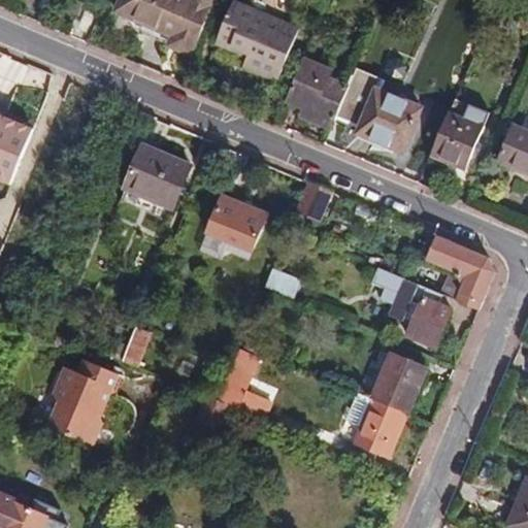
[(193,57),(217,0),(122,0),(118,12),(143,24),(171,36),(167,45),(193,57)]
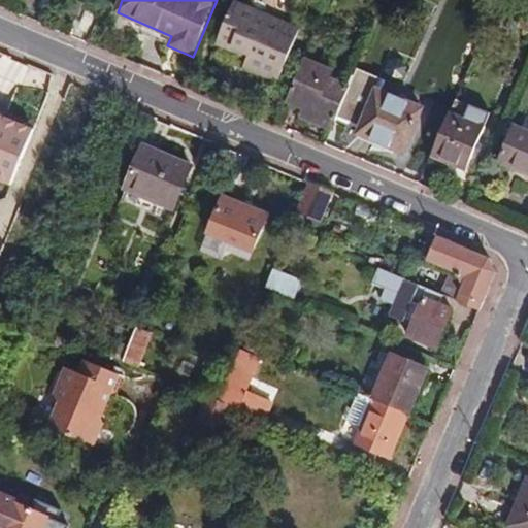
[(278,80),(300,30),(234,2),(218,42),(249,56),(244,66),(278,80)]
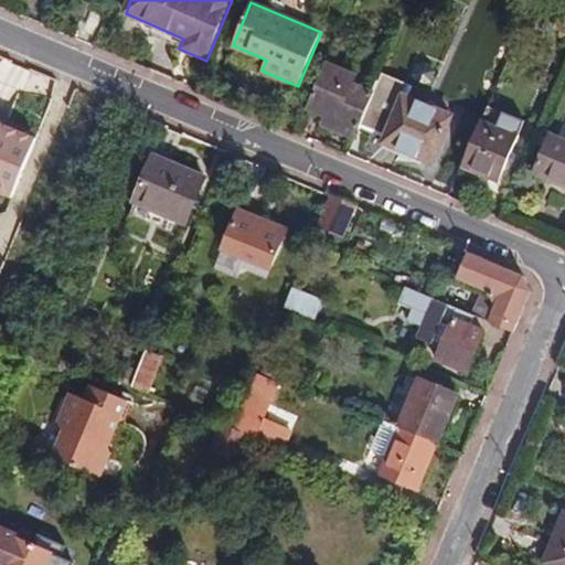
[(564,34),(564,19),(560,17),(554,30),(564,34)]
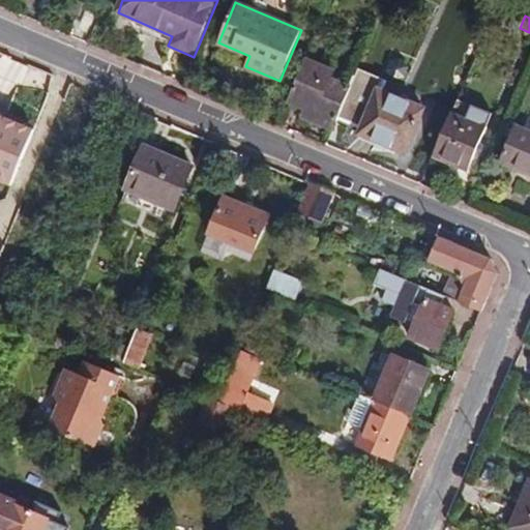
[(140,34),(168,46),(172,36),(144,24),(140,34)]
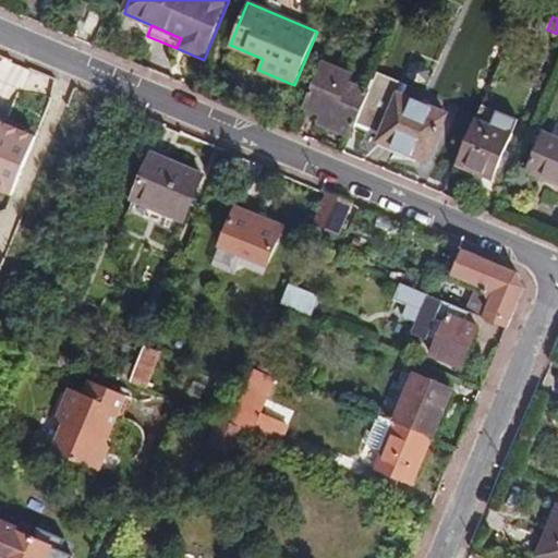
[(322,62),(302,108),(319,116),(320,114),(353,129),(354,123),(368,91),(370,89),(351,82),(353,75),(322,62)]
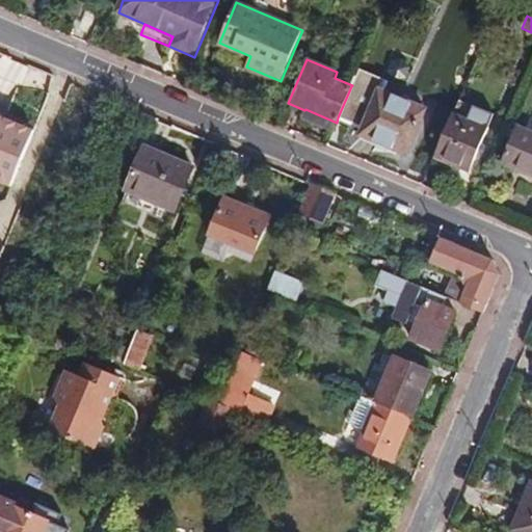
[(351,86),(338,117),(363,128),(360,135),(405,154),(423,109),(379,90),(383,80),(361,71),(353,87),(351,86)]
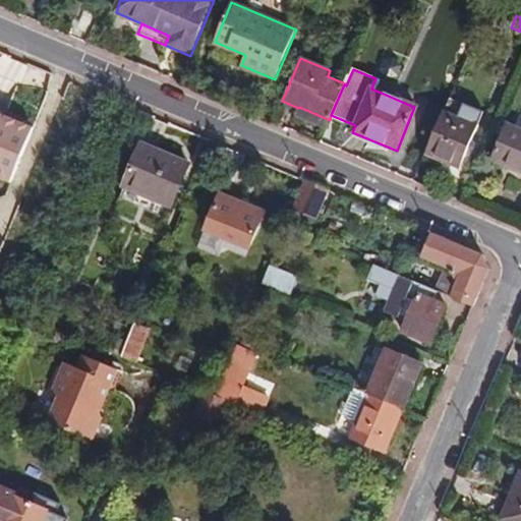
[(325,130),(330,120),(299,107),(298,108),(295,117),(325,130)]
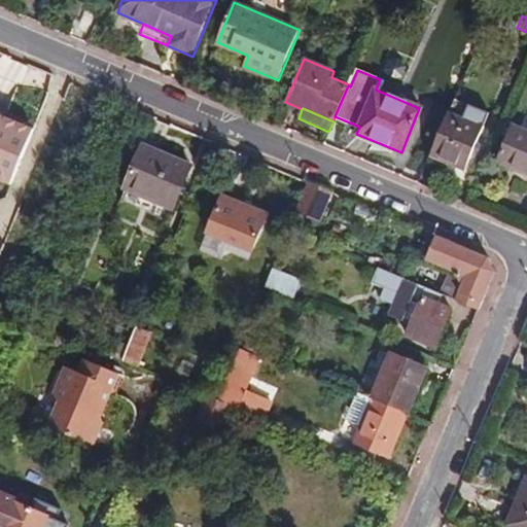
[(449,112),(430,155),(465,170),(484,127),(449,112)]
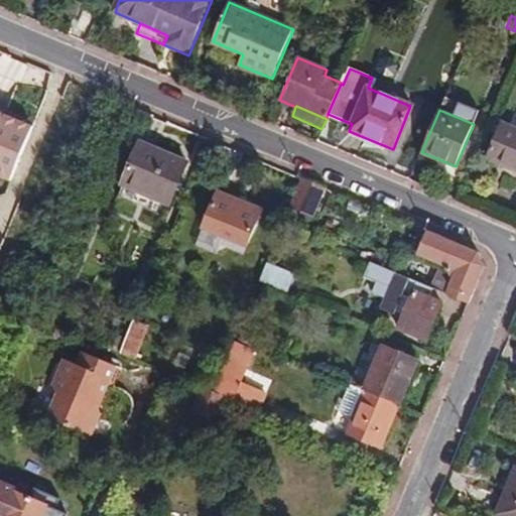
[(31,126),(0,112),(0,173),(10,178),(31,126)]
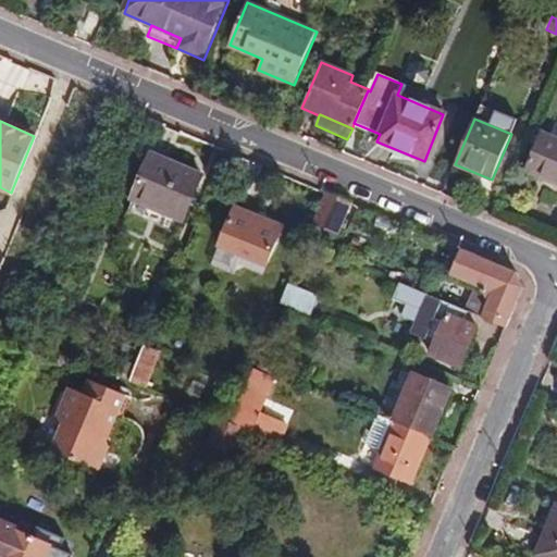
[(556,139),(541,134),(525,171),(556,183),(556,139)]
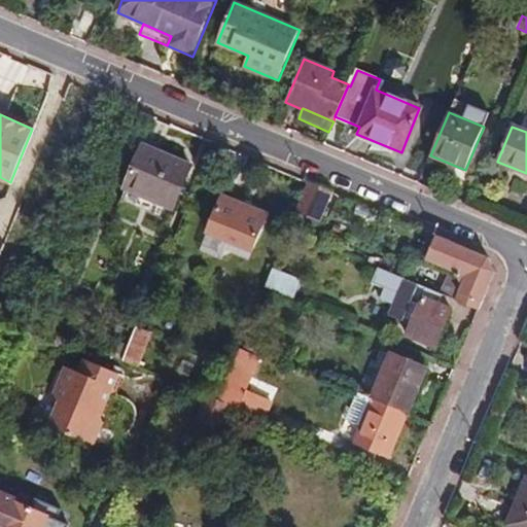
[(124,189),(173,210),(191,166),(142,145),(124,189)]
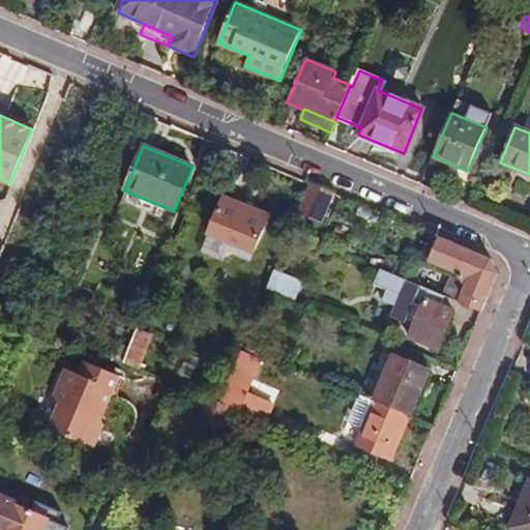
[(334,194),(311,183),(298,214),(322,224),(334,194)]
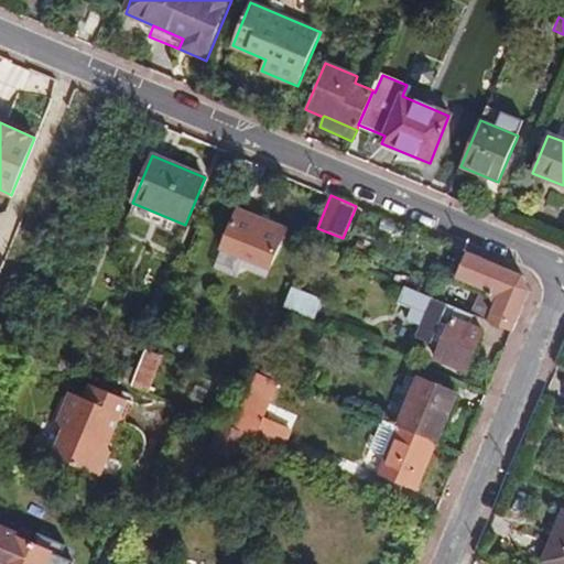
[(223,249),(270,269),(285,230),(238,209),(223,249)]
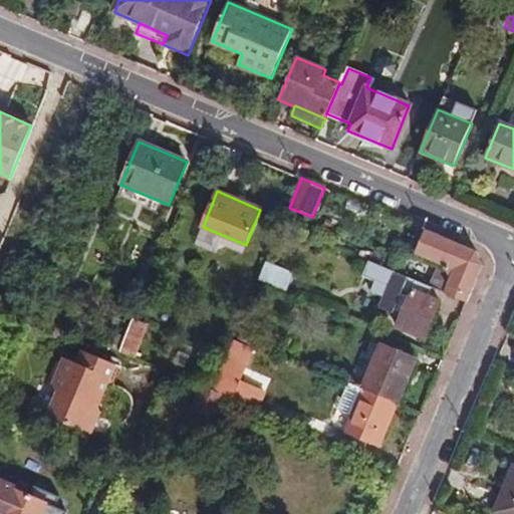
[(439,264),(453,270),(447,285),(470,295),(483,264),(477,251),(426,230),(416,255),(439,264)]
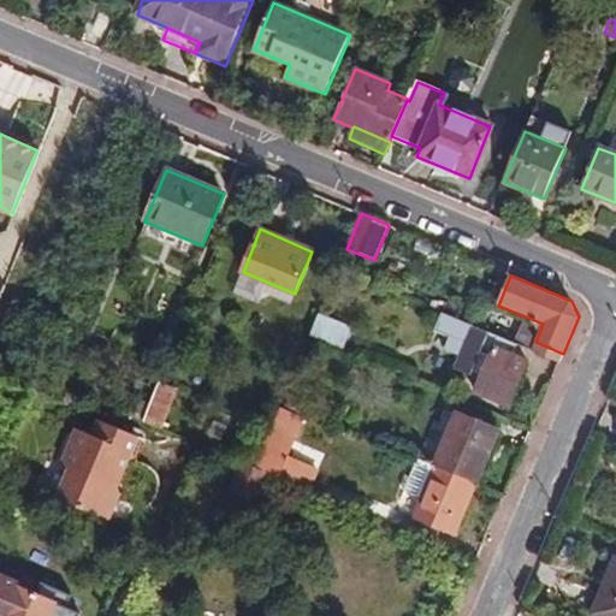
[(509,406),(527,361),(513,355),(517,344),(514,342),(443,312),(436,330),(450,336),(445,349),(460,355),(455,368),(471,375),(473,369),(484,374),(477,391),(509,406)]
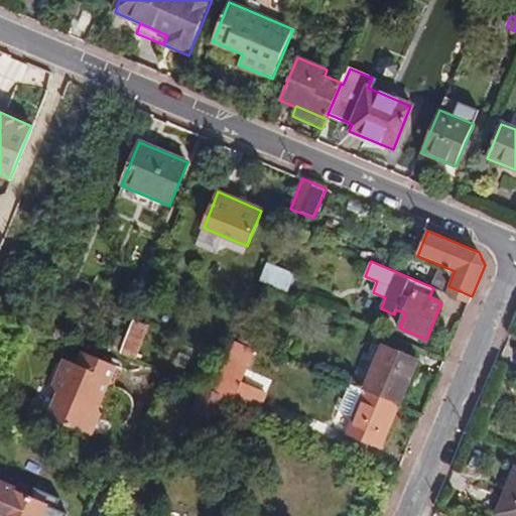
[(267,263),(260,280),(288,292),(295,274),(267,263)]
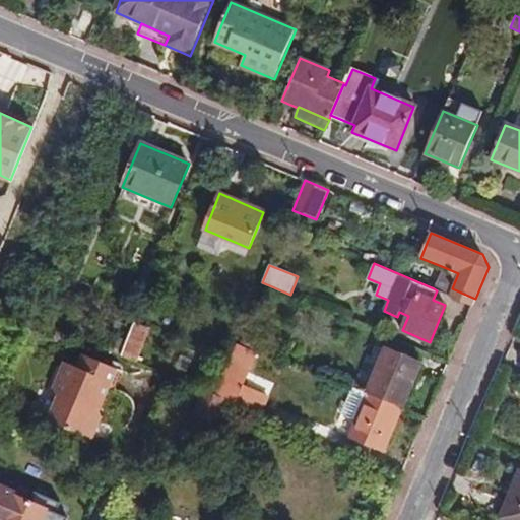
[(444,267),(434,288),(437,290),(449,296),(452,288),(458,273),(444,267)]
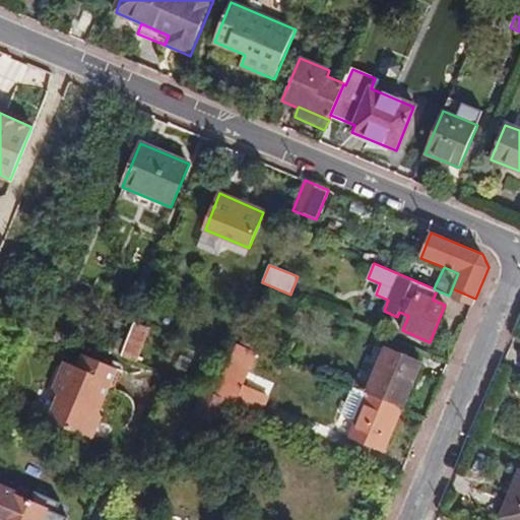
[(150,328),(136,322),(122,356),(137,362),(150,328)]
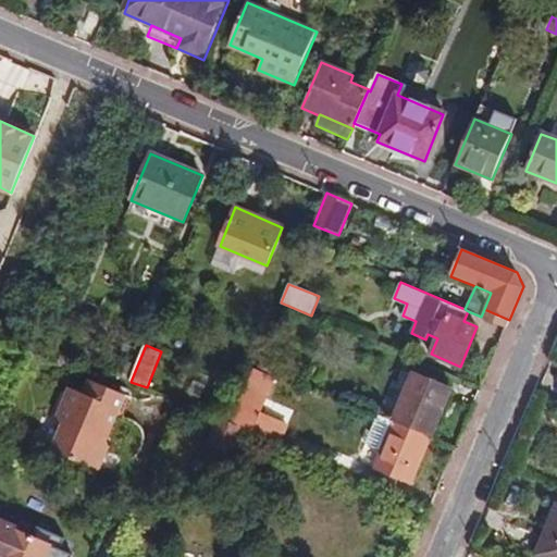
[(238,406),(231,423),(243,428),(281,444),(288,426),(259,413),(274,379),(256,370),(240,407),(238,406)]
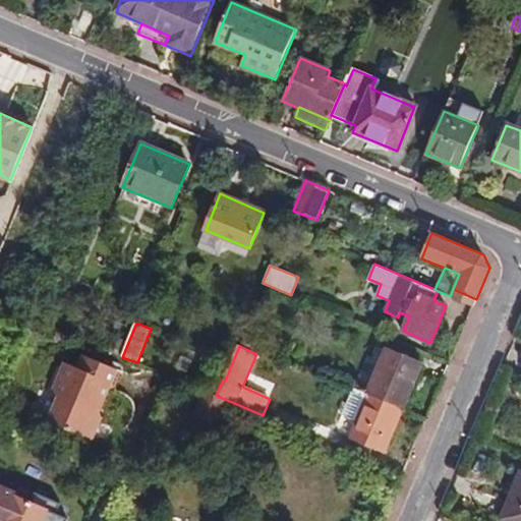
[(388,349),(368,394),(403,408),(421,364),(388,349)]
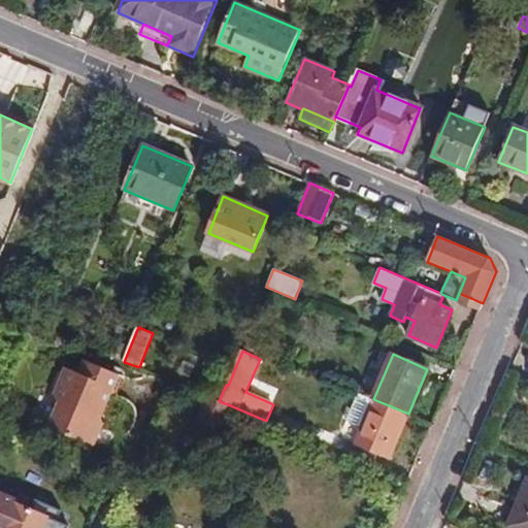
[(103,422),(95,414),(113,371),(79,357),(74,370),(60,365),(50,391),(60,404),(51,427),(94,444),(103,422)]
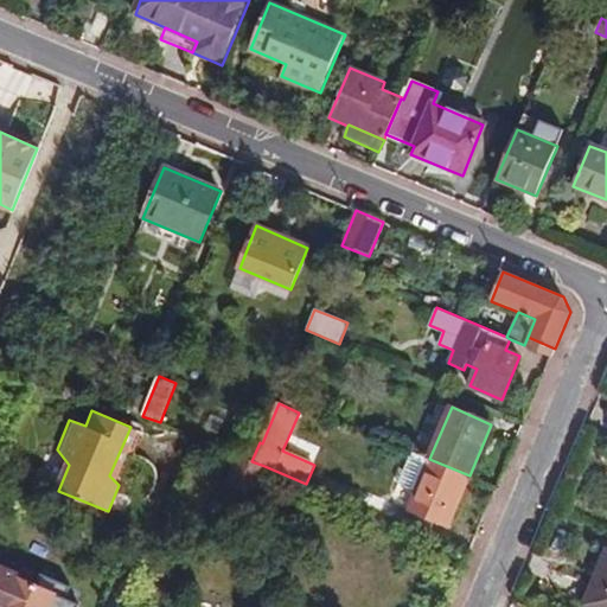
[(398,485),(416,492),(429,459),(411,452),(398,485)]
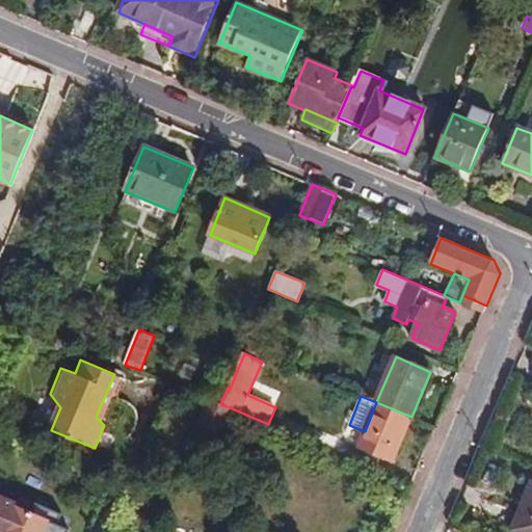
[(196,425),(210,430),(220,404),(207,399),(196,425)]
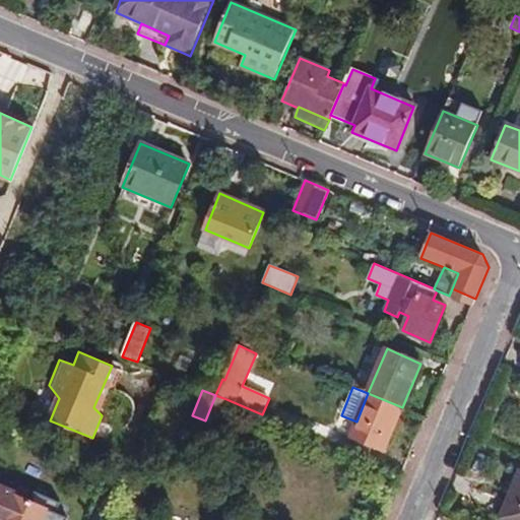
[(349,439),(383,453),(402,407),(368,393),(356,421),(349,439)]
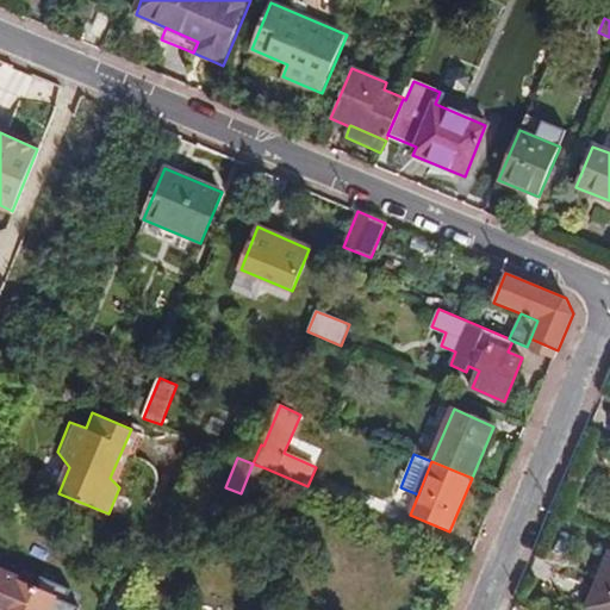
[(253,464),(241,493),(253,498),(266,468),(253,464)]
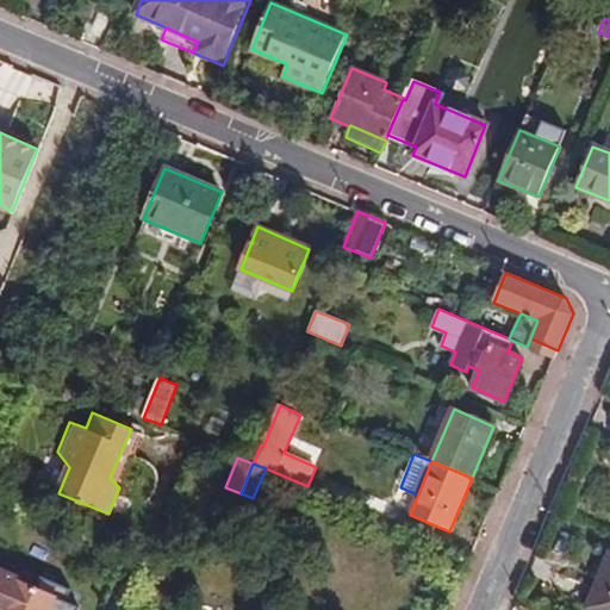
[(609,609),(609,554),(587,608),(592,609),(609,609)]
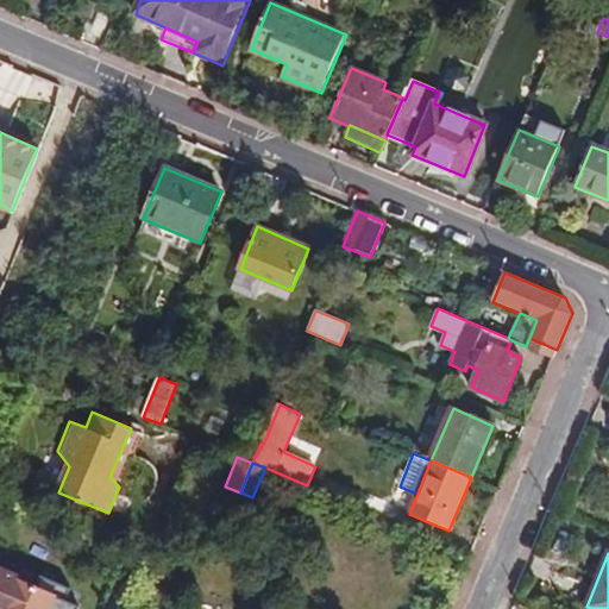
[(77,608),(79,608),(66,602),(70,590),(39,578),(36,589),(18,583),(19,579),(0,571),(0,608),(77,608)]
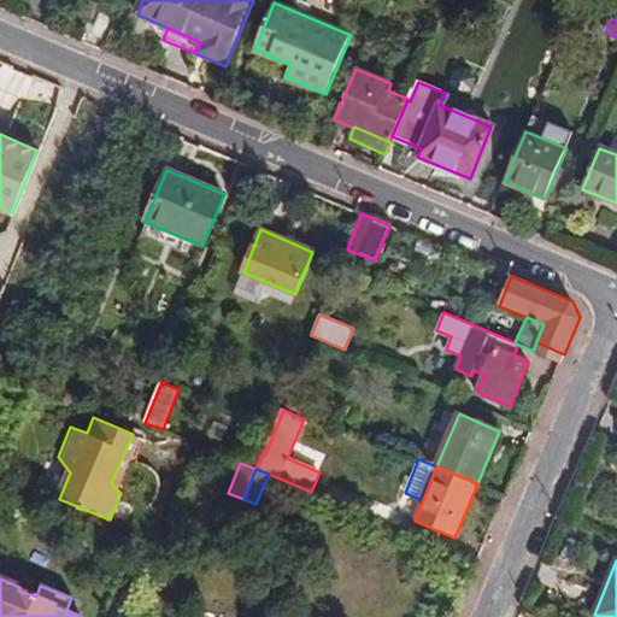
[(40,586),(23,580),(19,587),(18,591),(36,597),(40,586)]
